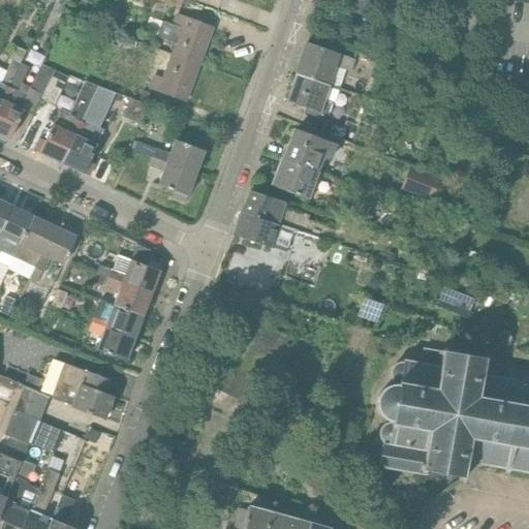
[(358,0),(355,7),(377,12),(381,2),(374,0),(358,0)]
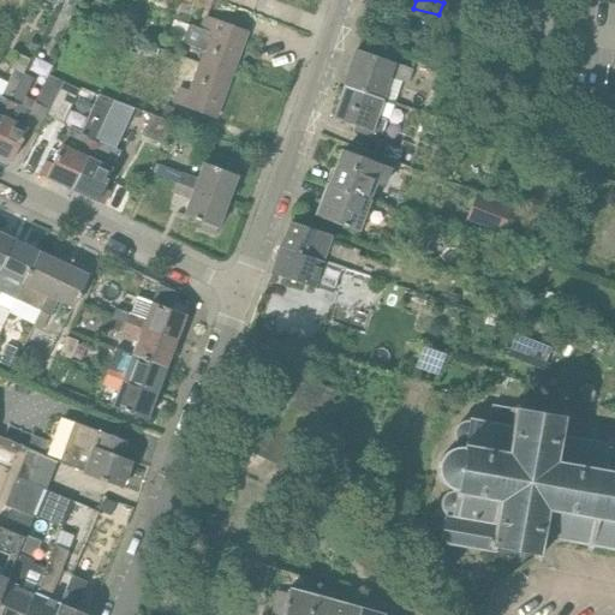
[(203,47),(190,88),(179,84),(173,105),(220,120),(251,25),(203,10),(192,43),(203,47)]
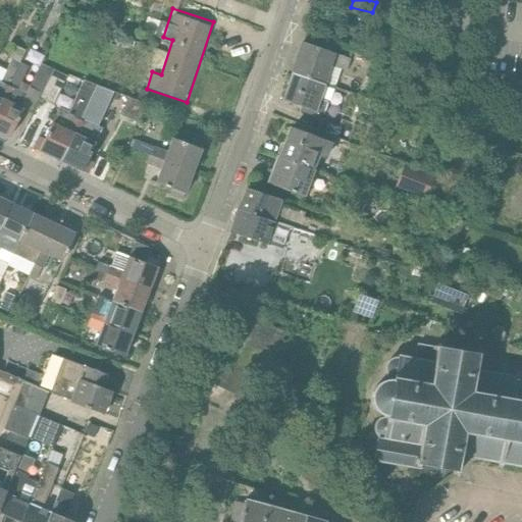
[(292,74),(324,86),(331,66),(347,72),(351,60),(327,52),(330,42),(307,34),(292,74)]
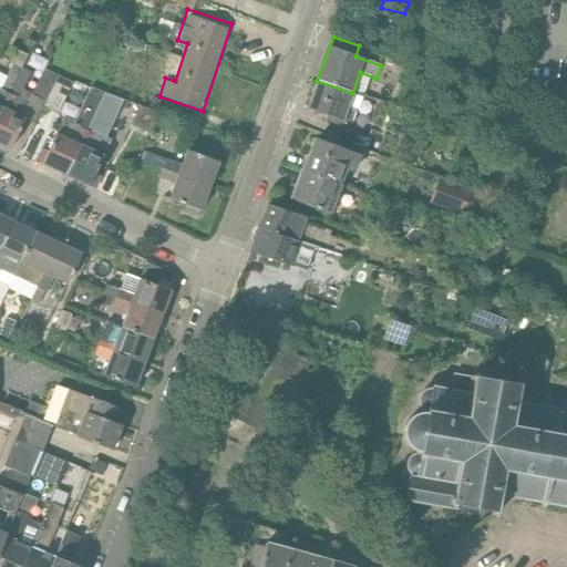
[(0,114),(22,69),(12,64),(0,90),(0,114)]
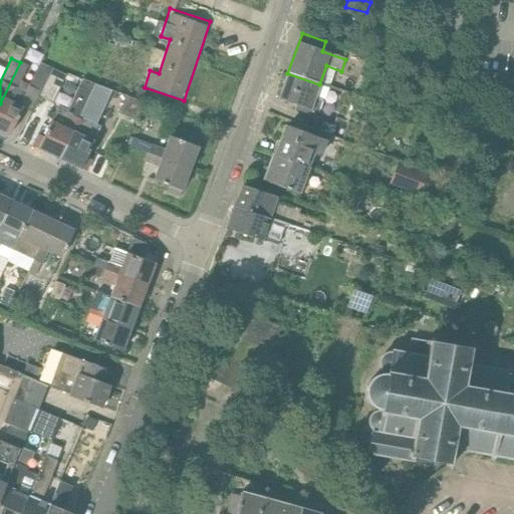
[(22,109),(18,107),(24,93),(17,89),(28,66),(20,62),(0,103),(0,131),(9,136),(22,109)]
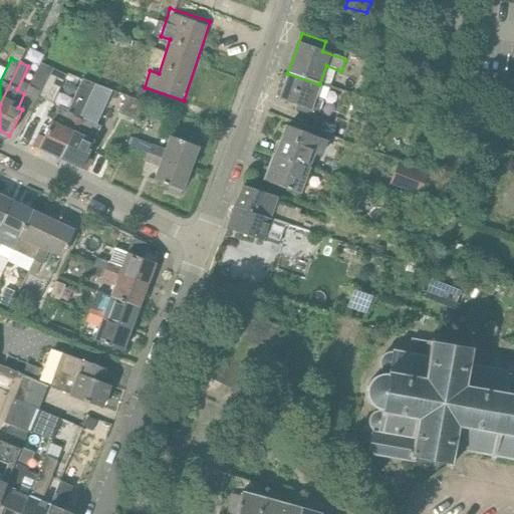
[(41,64),(39,63),(29,85),(27,88),(39,93),(51,69),(41,64)]
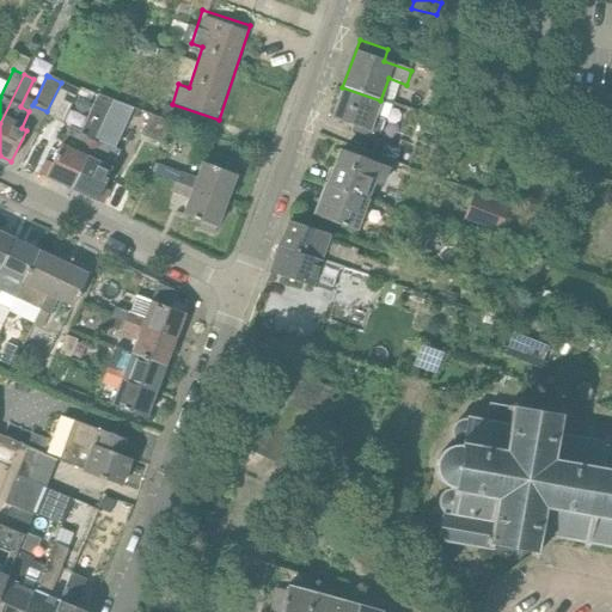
[(61,83),(47,111),(44,116),(62,124),(79,91),(61,83)]
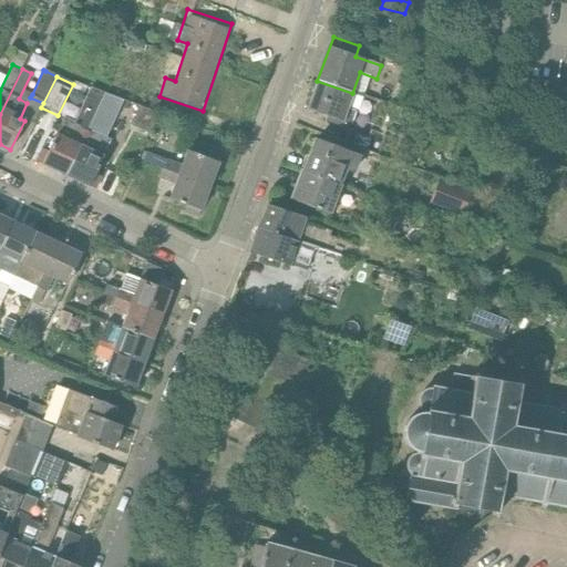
[(325,123),(348,131),(349,130),(356,111),(348,107),(352,93),(317,81),(307,110),(326,116),(325,123)]
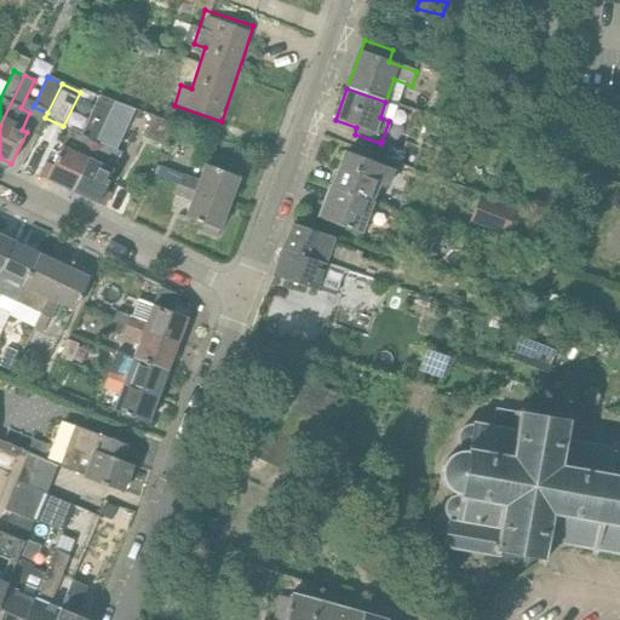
[(40,176),(72,191),(114,102),(98,96),(79,137),(69,132),(52,166),(46,162),(40,176)]
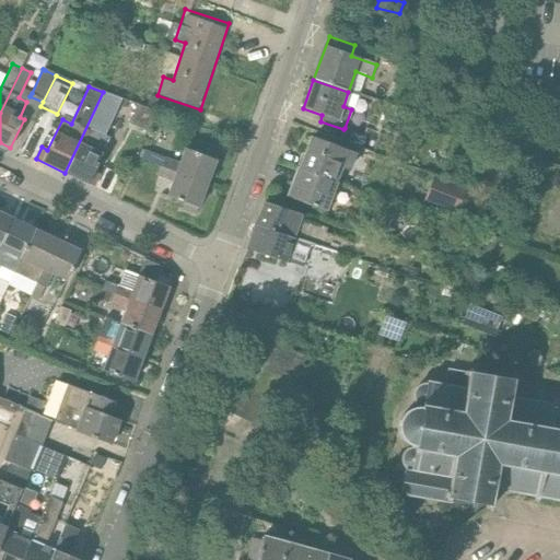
[(105,136),(123,100),(103,92),(65,173),(94,187),(100,175),(94,173),(111,138),(105,136)]
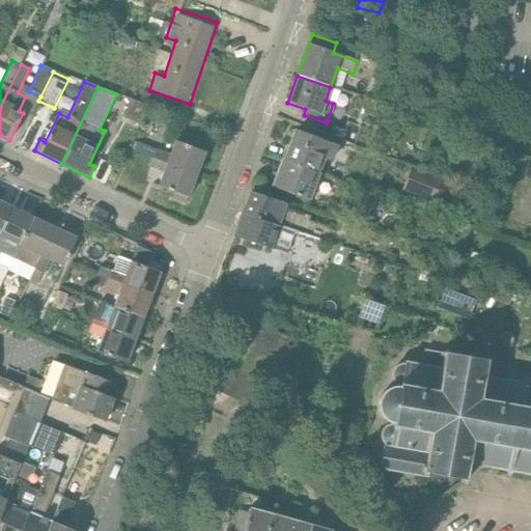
[(122,118),(140,126),(148,107),(130,100),(122,118)]
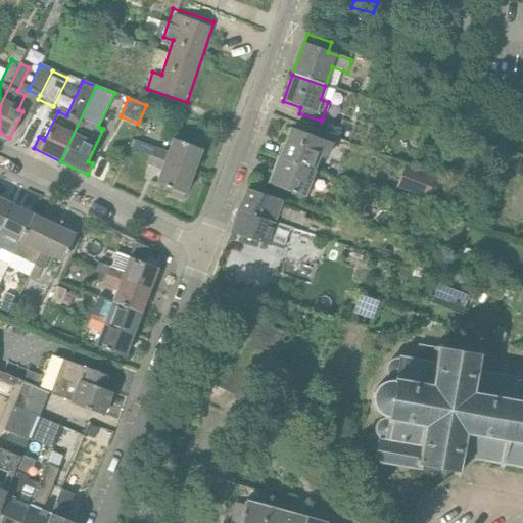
[(322,120),(321,121),(318,132),(348,142),(354,125),(342,121),(340,127),(322,120)]
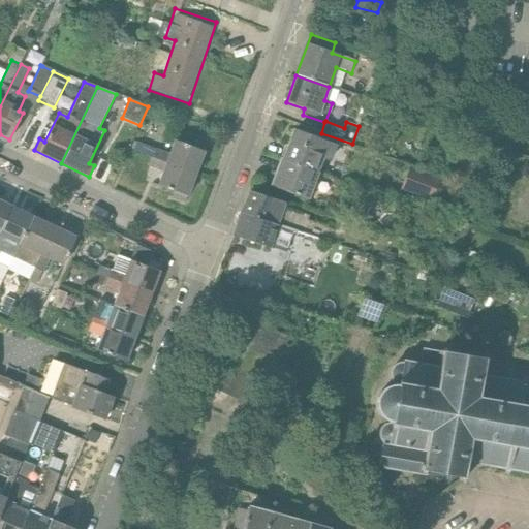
[(283,160),(317,174),(322,160),(330,162),(336,148),(293,132),(283,160)]
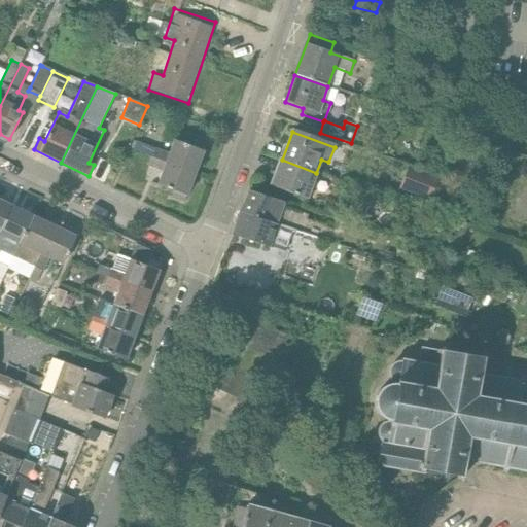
[(187,202),(206,143),(173,133),(156,184),(175,190),(173,197),(187,202)]
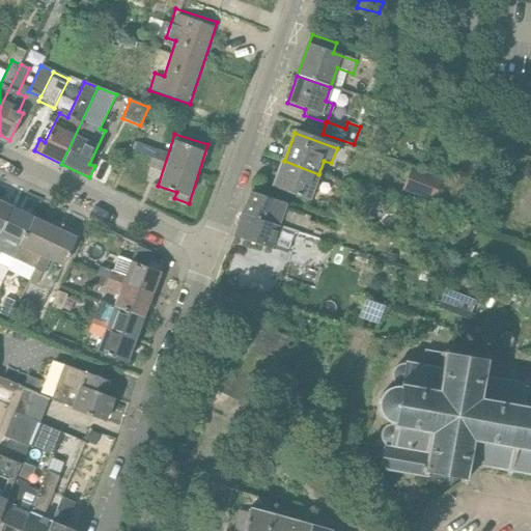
[(271,188),(310,202),(320,174),(318,174),(284,161),(281,160),(271,188)]
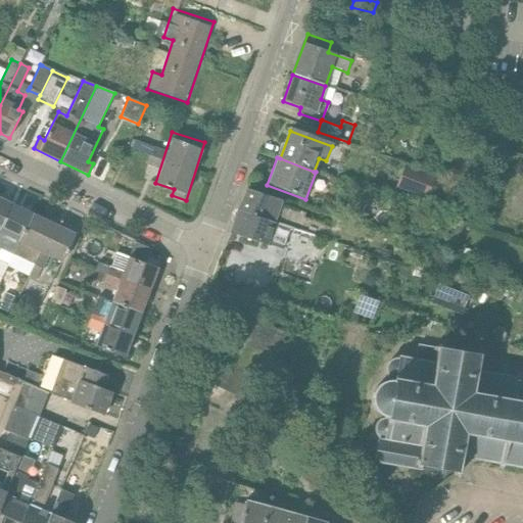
[(397,188),(427,199),(431,188),(401,177),(397,188)]
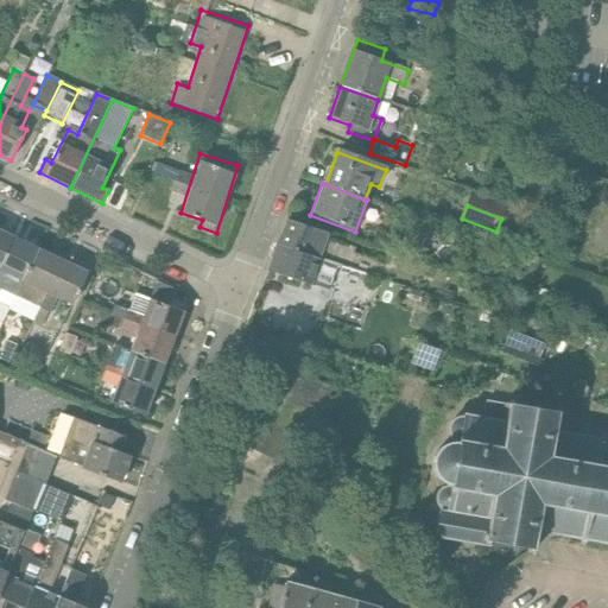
[(276,246),(343,266),(349,268),(355,249),(325,239),(327,235),(286,221),(276,246)]
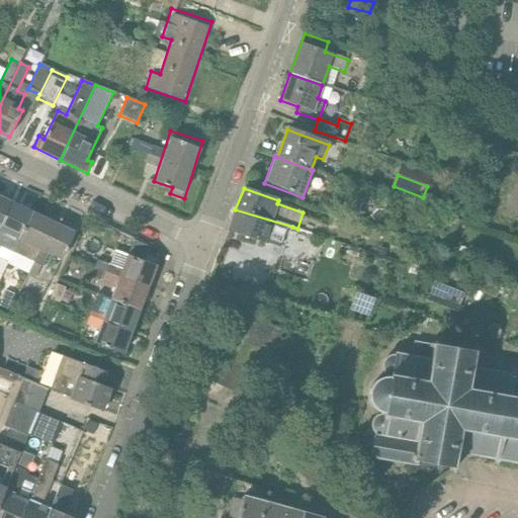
[(0,225),(11,202),(0,197),(0,225)]
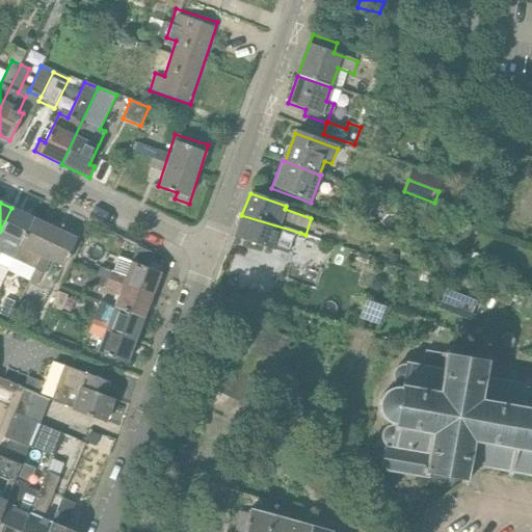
[(0,253),(0,254),(12,259),(32,218),(11,208),(0,231),(0,253)]
